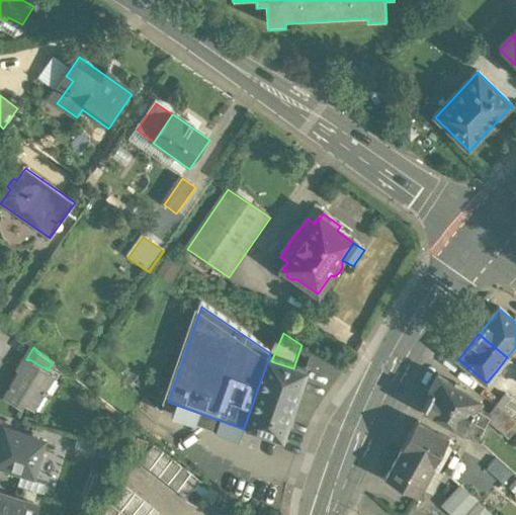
[(515,347),(507,357),(514,363),(515,361),(515,347)]
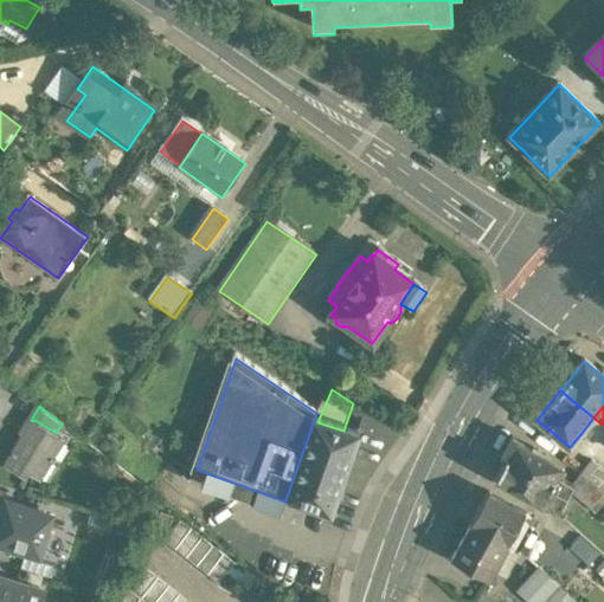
[(593,418),(582,433),(591,440),(602,425),(593,418)]
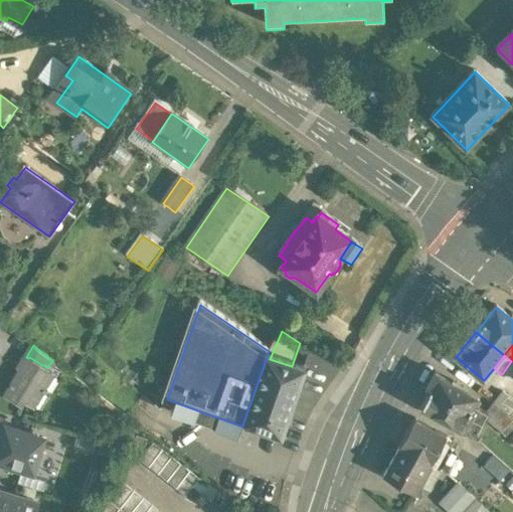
[(47,368),(29,357),(28,358),(5,396),(21,406),(24,401),(33,407),(54,373),(47,368)]
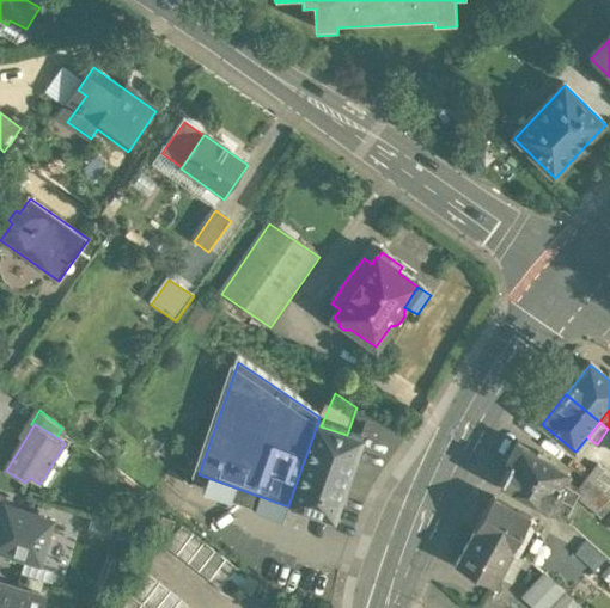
[(317,425),(288,505),(296,508),(335,521),(363,441),(347,435),(321,427),(317,425)]
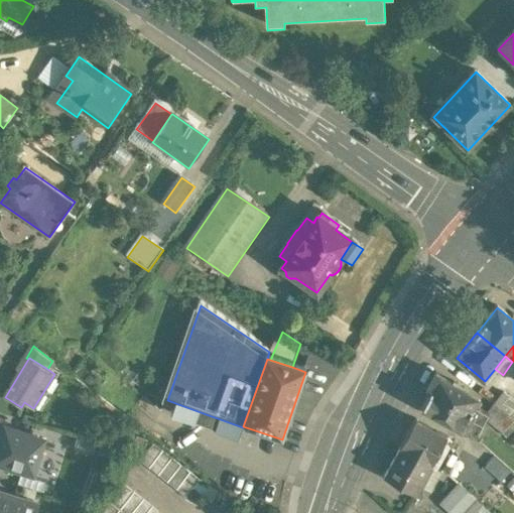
[(480,400),(454,386),(455,385),(436,375),(427,392),(431,394),(422,409),(423,410),(422,411),(466,434),(473,421),(483,426),(485,421),(489,414),(475,407),(480,400)]
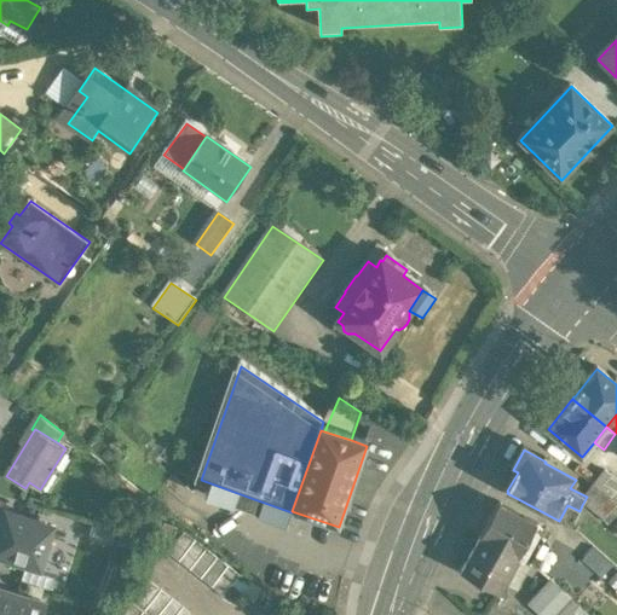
[(616,482),(606,474),(595,487),(616,504),(616,482)]
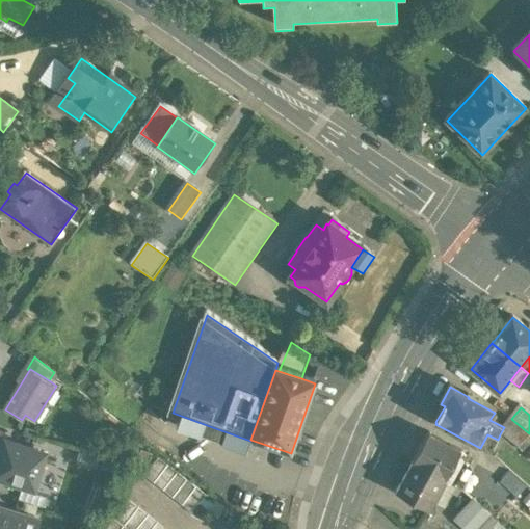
[(529,433),(511,419),(504,427),(500,434),(517,446),(526,440),(529,438),(529,433)]
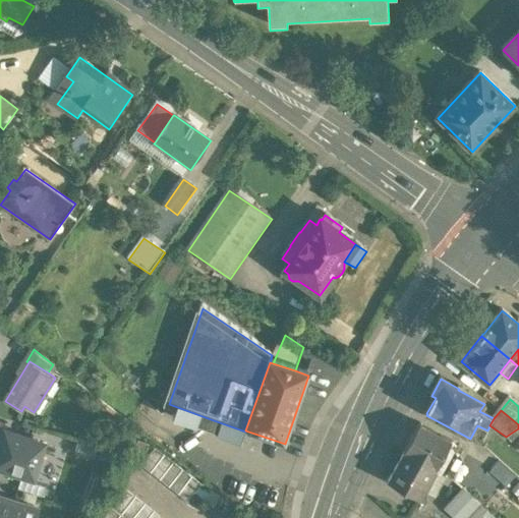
[(245,432),(211,419),(222,441),(237,447),(249,441),(251,433),(245,430),(245,432)]
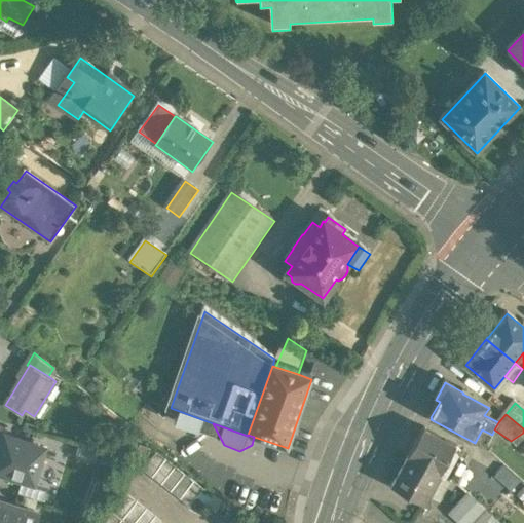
[(456,447),(424,430),(408,459),(448,481),(451,482),(464,459),(453,453),(456,447)]
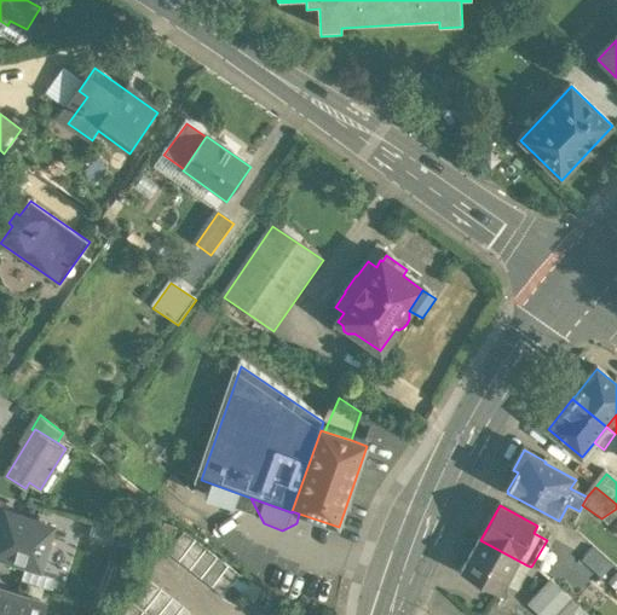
[(53,528),(6,515),(0,535),(0,557),(40,570),(53,528)]
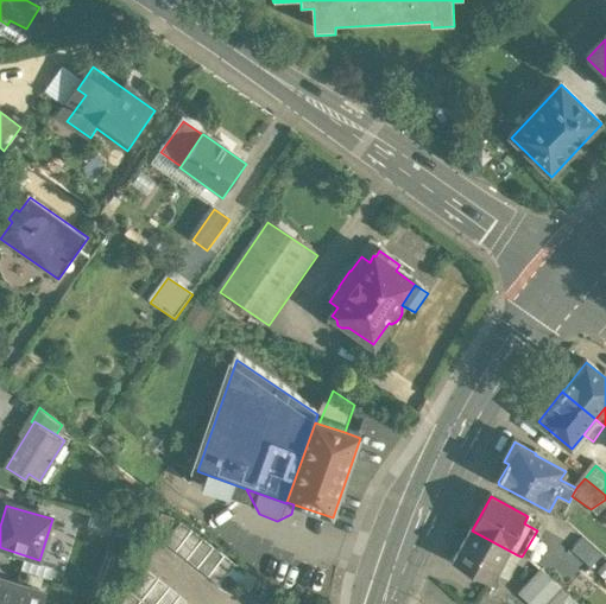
[(174,522),(161,519),(155,542),(168,546),(174,522)]
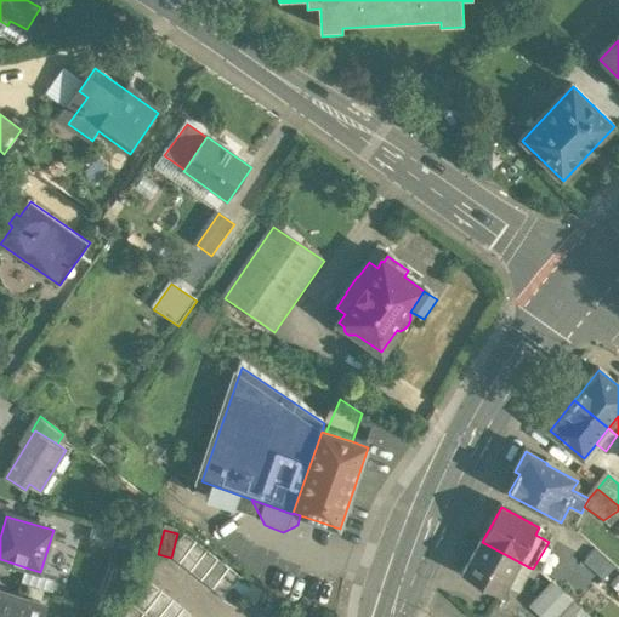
[(221,600),(238,578),(187,538),(170,560),(221,600)]
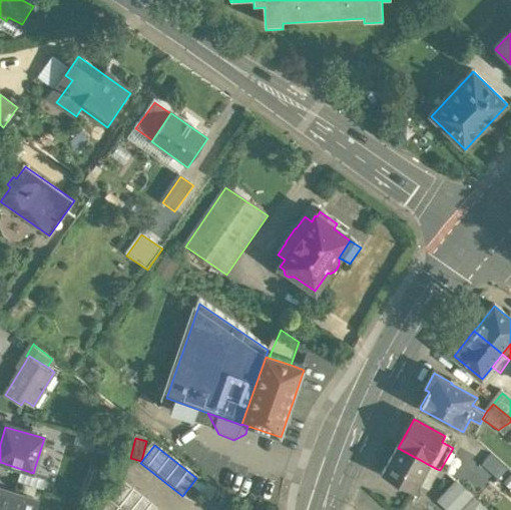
[(437,469),(398,448),(383,476),(397,483),(394,489),(402,493),(405,488),(415,493),(420,483),(427,487),(437,469)]
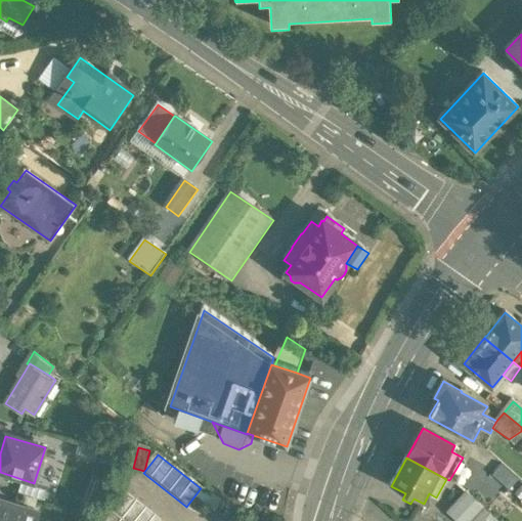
[(502,467),(487,484),(504,498),(519,482),(502,467)]
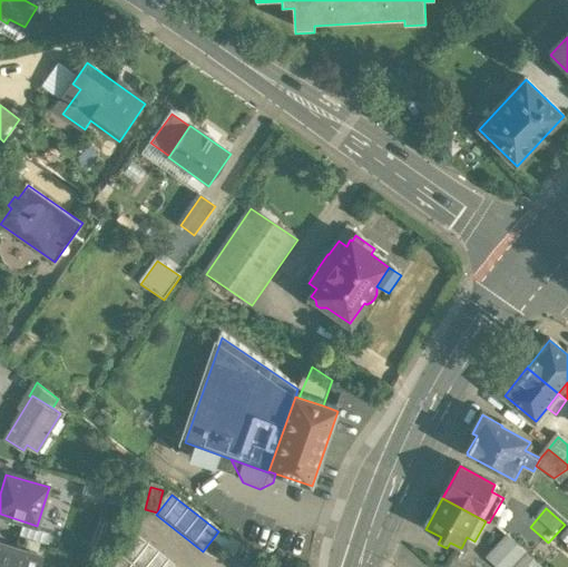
[(224,529),(214,541),(235,558),(245,546),(224,529)]
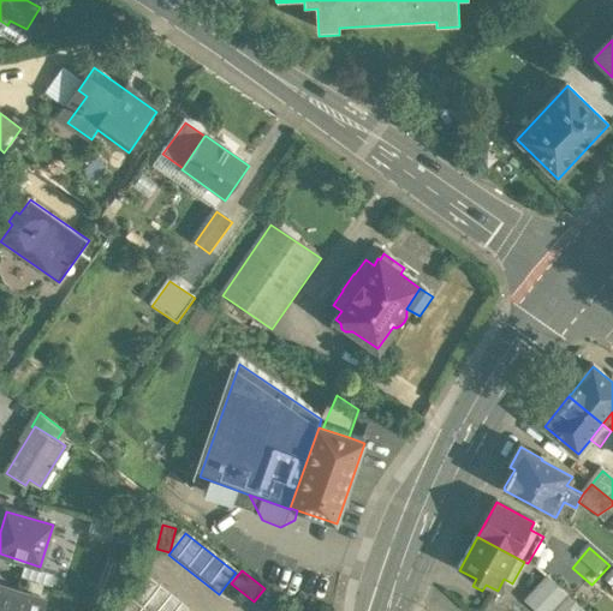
[(567,598),(549,581),(528,606),(531,610),(555,610),(567,599),(567,598)]
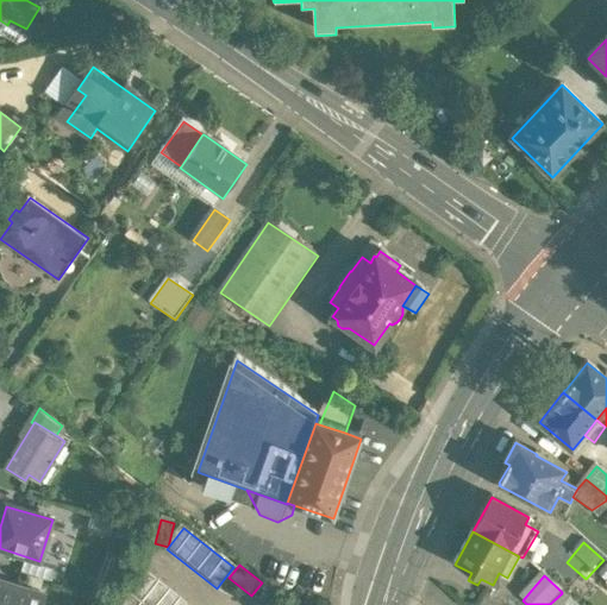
[(182,604),(146,577),(124,604),(182,604)]
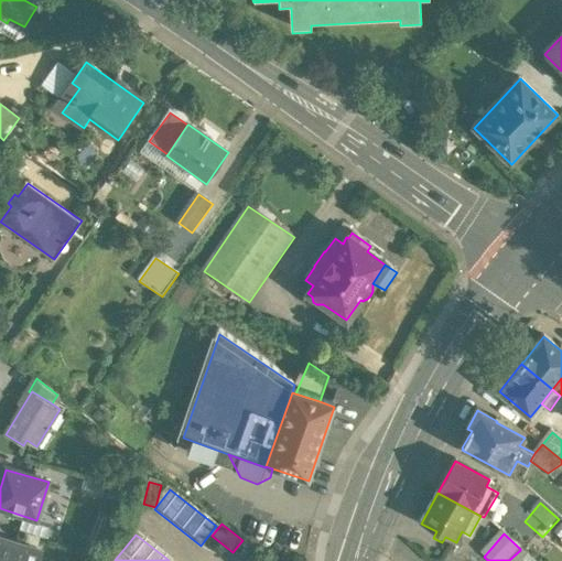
[(39,560),(42,552),(0,539),(0,560),(39,560)]
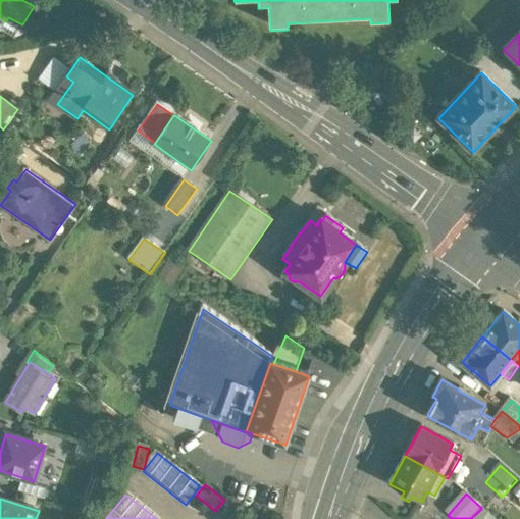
[(481,509),(471,518),(491,518),(481,509)]
